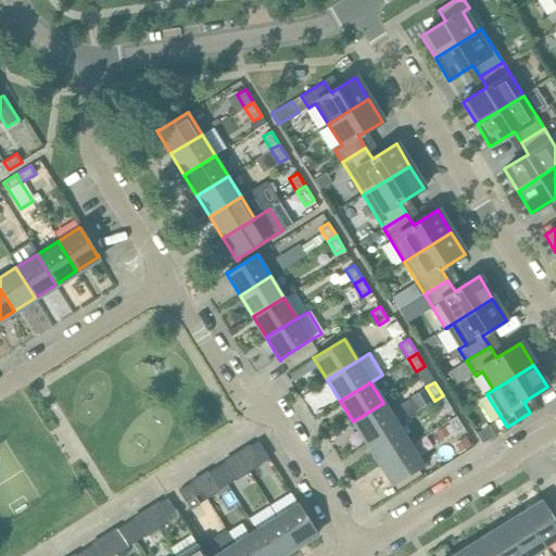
[(424,389),(411,396),(418,407),(431,400),(424,389)]
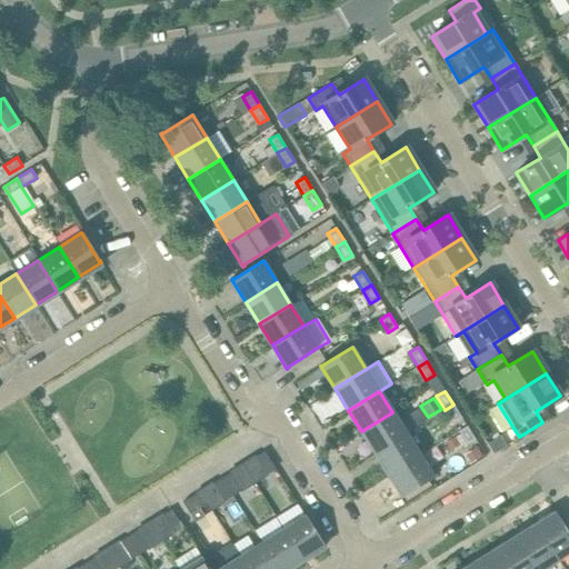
[(461,418),(453,405),(445,410),(453,423),(461,418)]
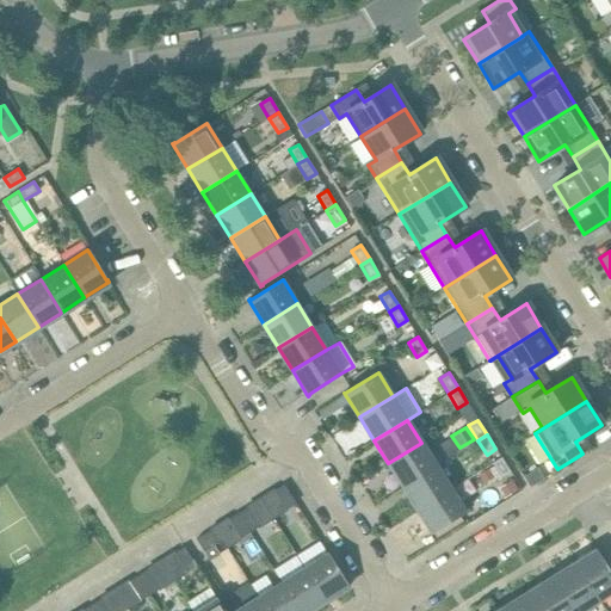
[(452,438),(437,446),(445,460),(460,451),(452,438)]
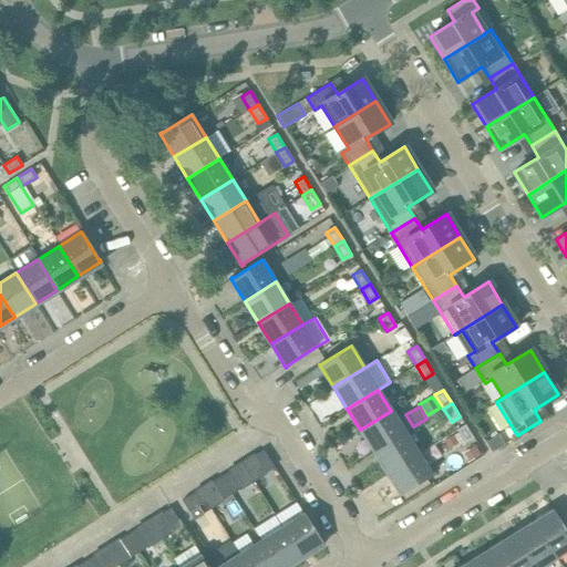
[(404,432),(391,411),(360,430),(373,452),(404,432)]
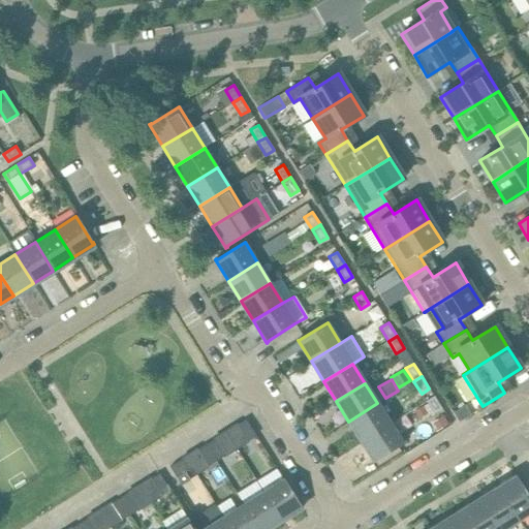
[(442,409),(434,396),(426,401),(434,414),(442,409)]
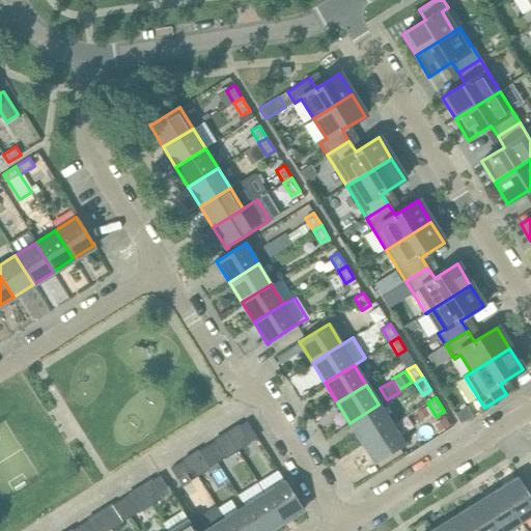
[(391,425),(379,404),(350,423),(362,443),(391,425)]
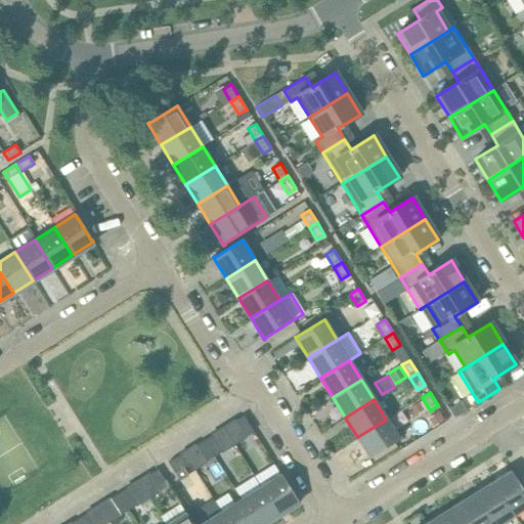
[(461,402),(448,409),(453,417),(454,419),(466,411),(461,402)]
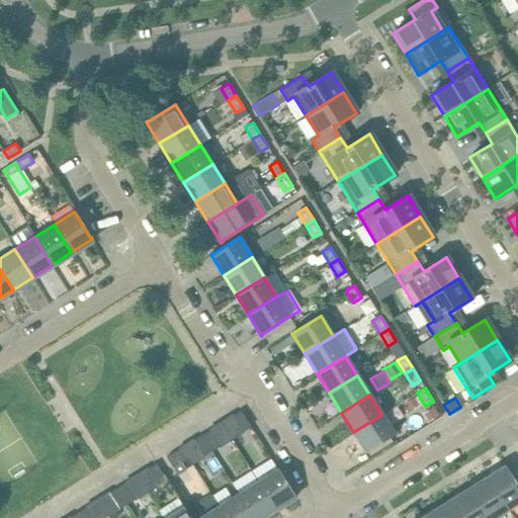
[(241,411),(233,416),(244,432),(251,428),(241,411)]
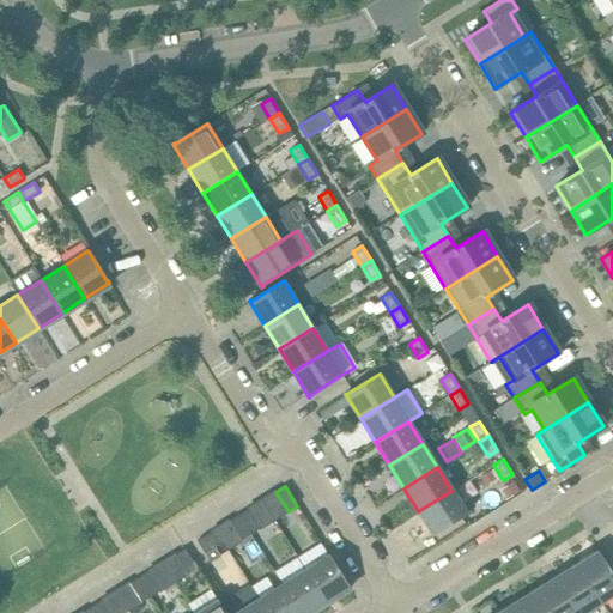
[(467,515),(451,491),(418,511),(434,536),(436,535),(436,534),(467,515)]
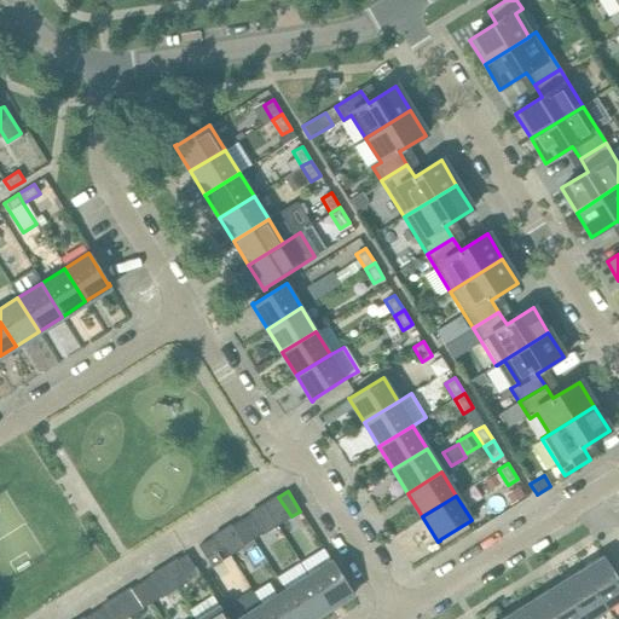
[(249,515),(239,521),(252,542),(261,536),(249,515)]
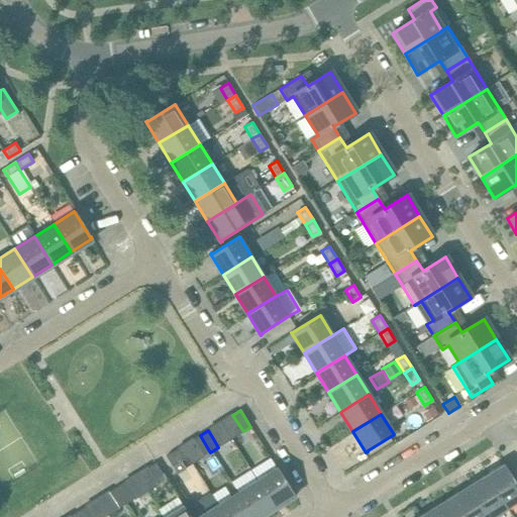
[(200,435),(194,439),(204,456),(210,452),(200,435)]
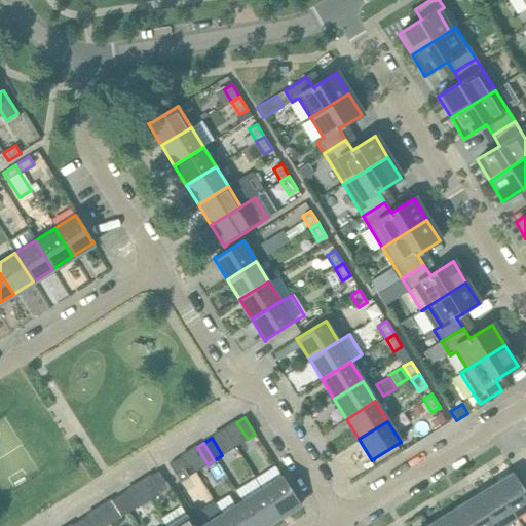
[(181,457),(168,464),(175,476),(184,471),(187,468),(181,458),(181,457)]
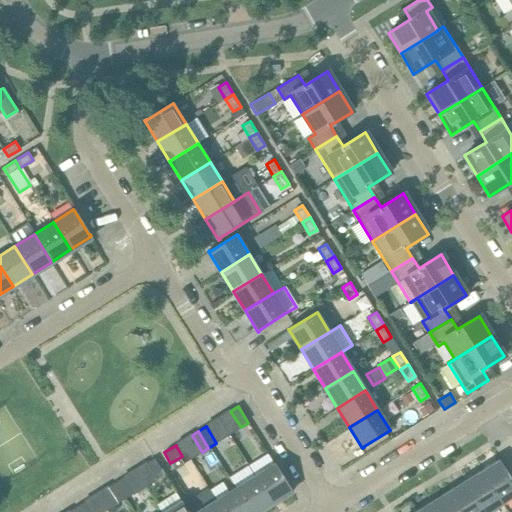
[(170,463),(174,470),(175,471),(184,465),(179,458),(170,463)]
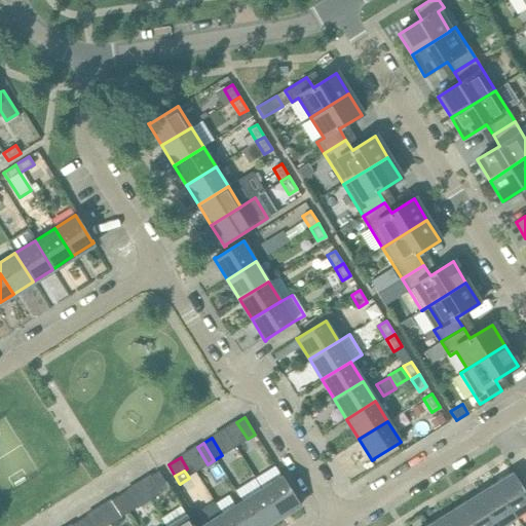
[(158,472),(151,476),(161,492),(168,488),(158,472)]
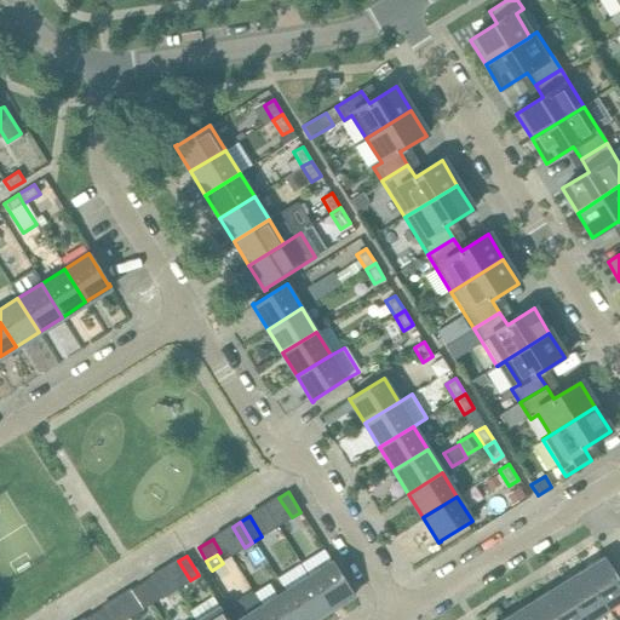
[(619,584),(606,561),(607,561),(606,558),(584,572),(608,612),(619,603),(619,584)]
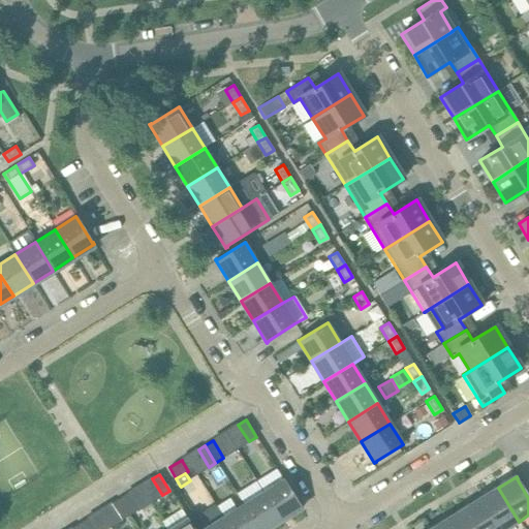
[(301,506),(283,479),(262,493),(280,522),(303,507),(302,506),(301,506)]
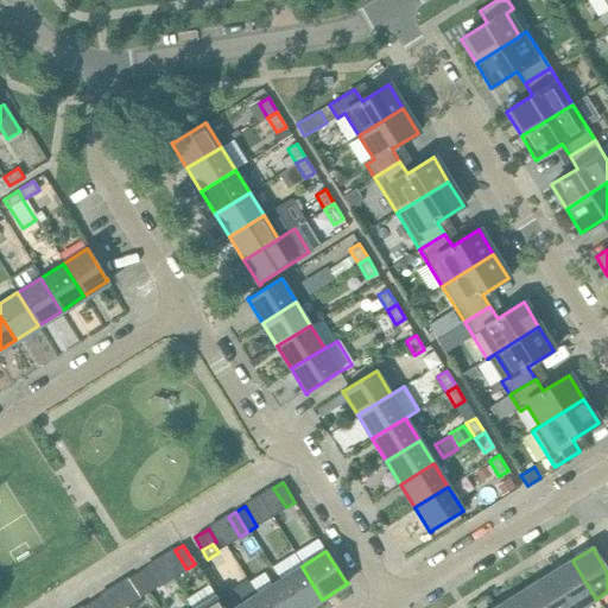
[(553,572),(574,607),(582,607),(596,600),(572,561),(553,572)]
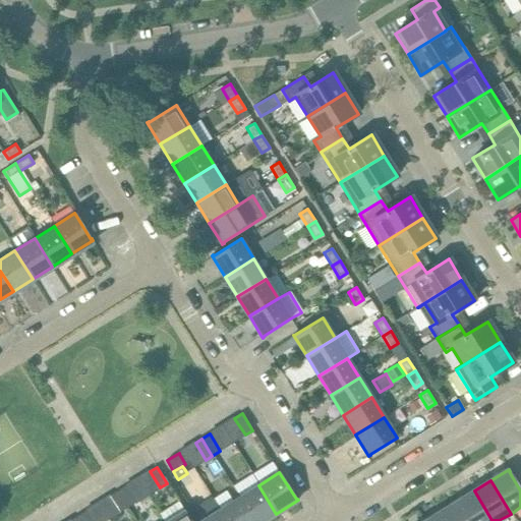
[(264,520),(276,514),(258,485),(238,498),(252,520),(264,520)]
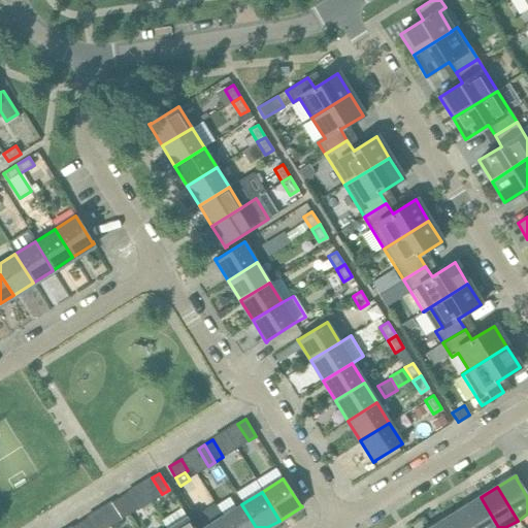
[(126,493),(119,498),(129,515),(137,510),(126,493)]
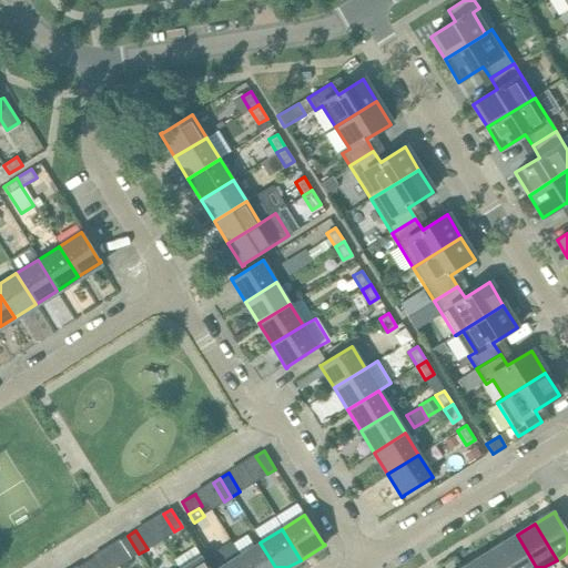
[(498,547),(511,567),(536,567),(517,535),(498,547)]
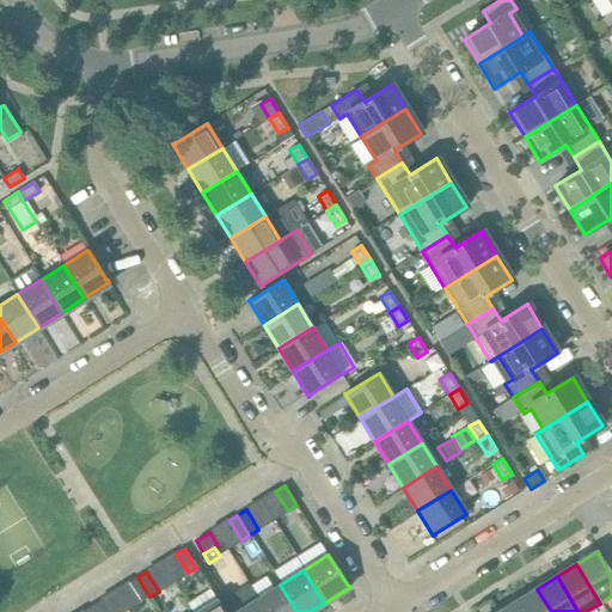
[(138,577),(129,582),(141,603),(150,597),(138,577)]
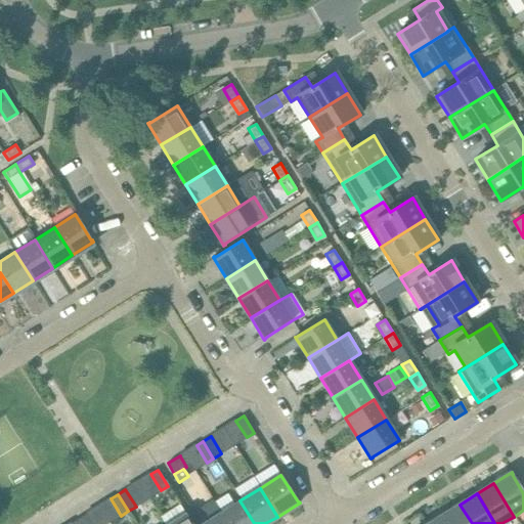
[(254,523),(239,500),(220,513),(227,523),(254,523)]
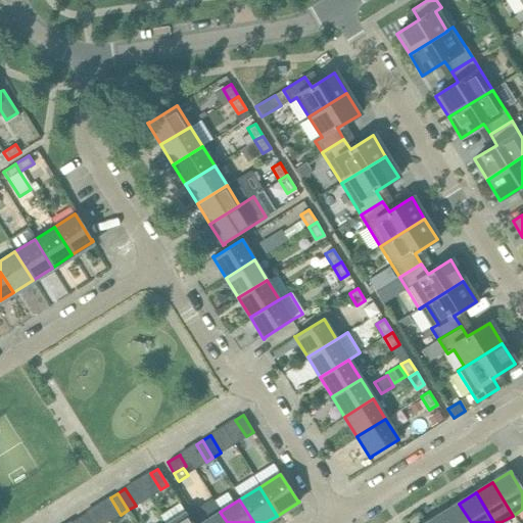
[(442,514),(447,522),(471,522),(459,504),(442,514)]
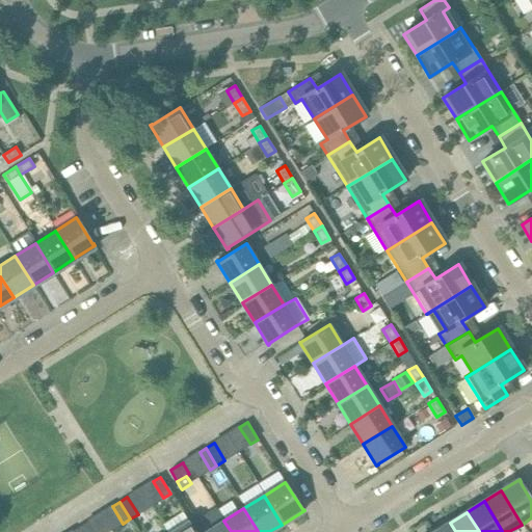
[(231,531),(223,521),(205,531),(231,531)]
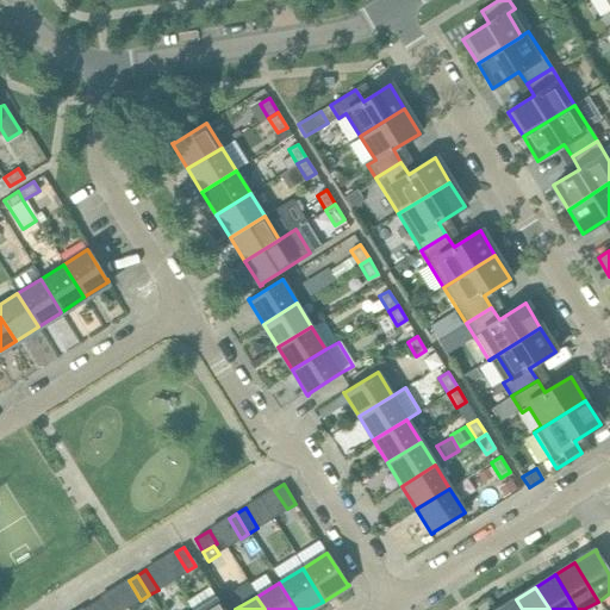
[(106,609),(100,598),(91,604),(94,609),(106,609)]
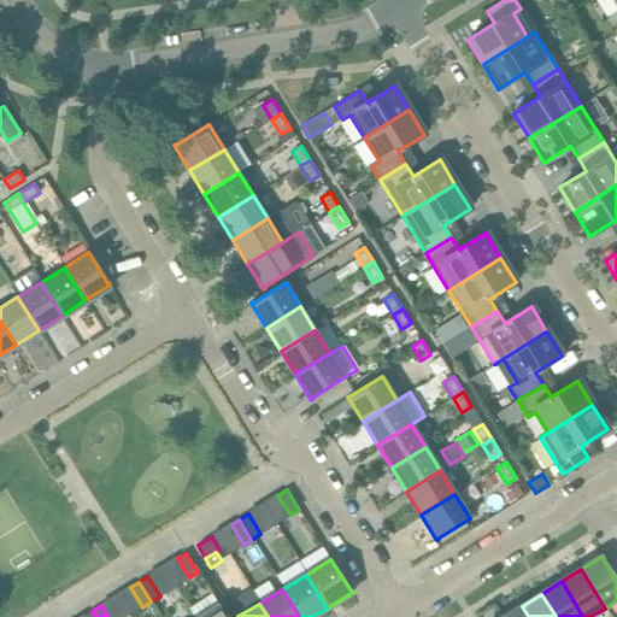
[(225,616),(218,605),(198,616),(225,616)]
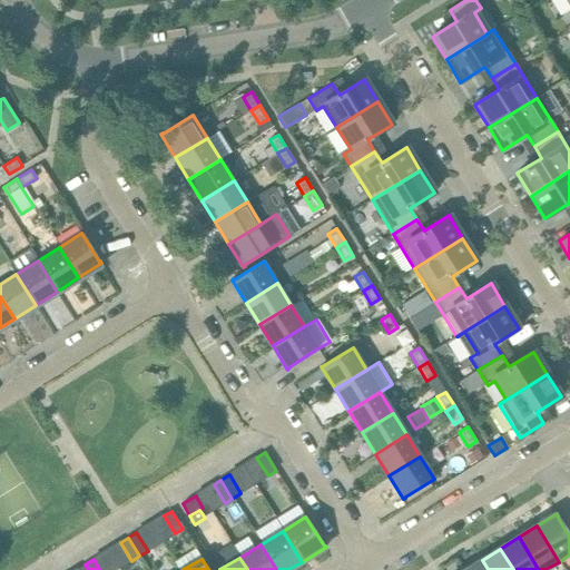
[(465,569),(488,569),(482,560),(465,569)]
